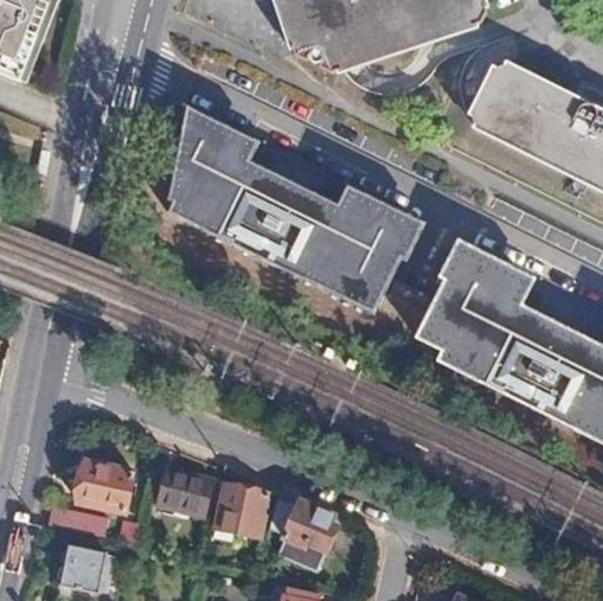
[(0,0),(0,63),(21,72),(47,0),(0,0)]
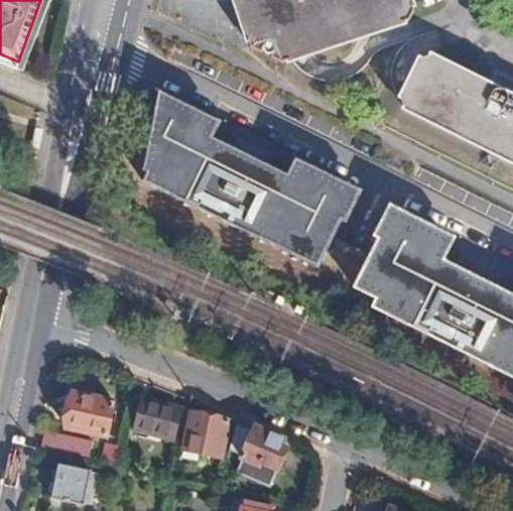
[(243,0),(260,45),(289,60),(414,17),(422,3),(420,0),(243,0)]
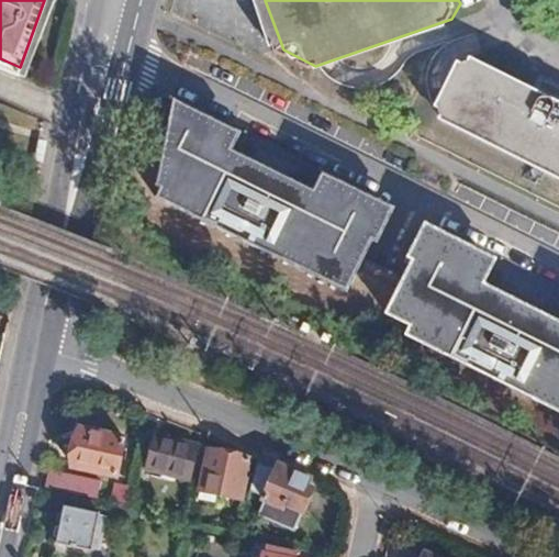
[(456,57),(435,100),(440,112),(558,170),(558,99),(468,54),(456,57)]
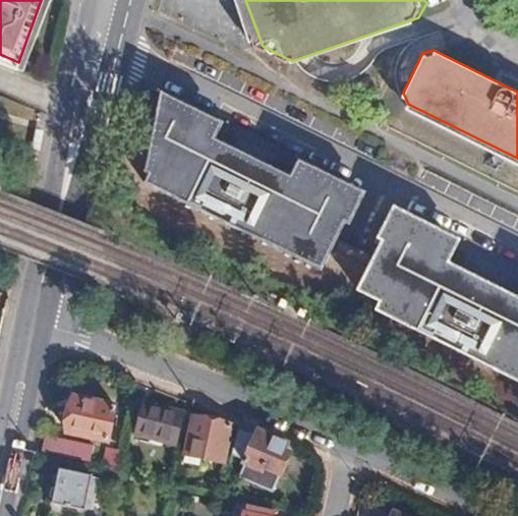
[(237,157),(240,151),(206,133),(215,115),(171,94),(151,137),(141,169),(147,172),(141,180),(322,272),(350,212),(339,178),(303,161),(295,178),(261,161),(257,167),(237,157)]
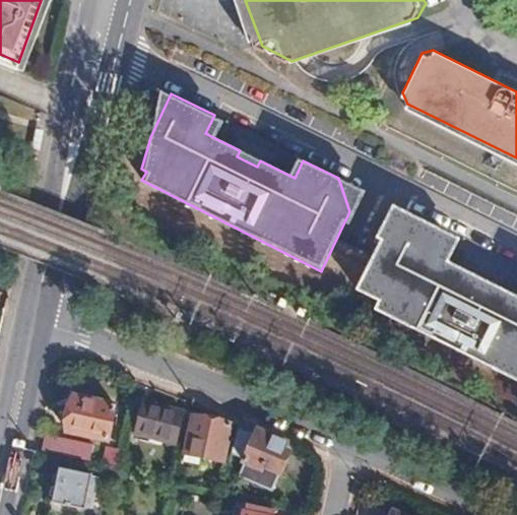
[(243,144),(240,150),(237,156),(257,167),(260,161),(263,154),(243,144)]
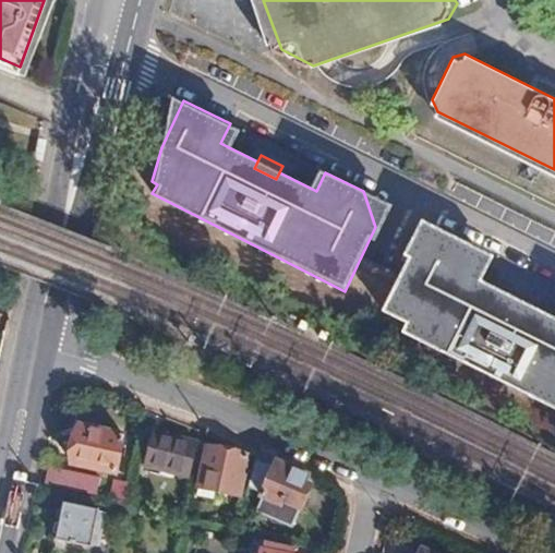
[(363,191),(375,227),(387,203),(363,191)]
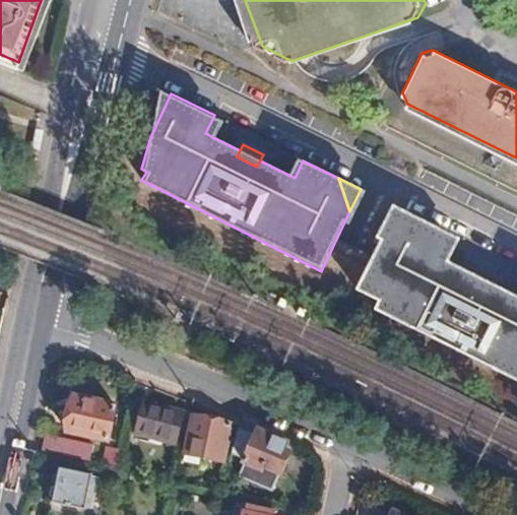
[(399,207),(387,234),(421,218),(399,207)]
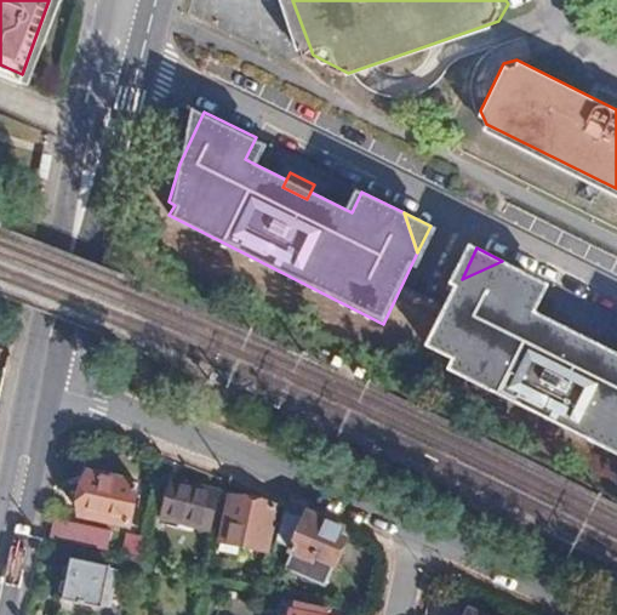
[(502,261),(462,279),(427,349),(453,363),(450,373),(616,456),(616,358),(592,346),(589,353),(564,340),(566,332),(530,315),(544,282),(502,261)]
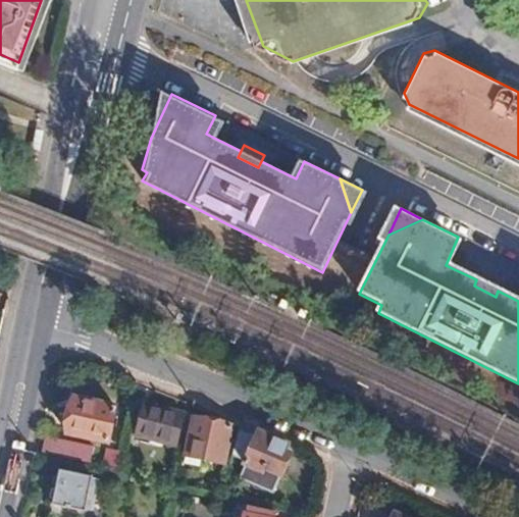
[(479,274),(476,279),(474,286),(496,297),(498,291),(501,283),(479,274)]
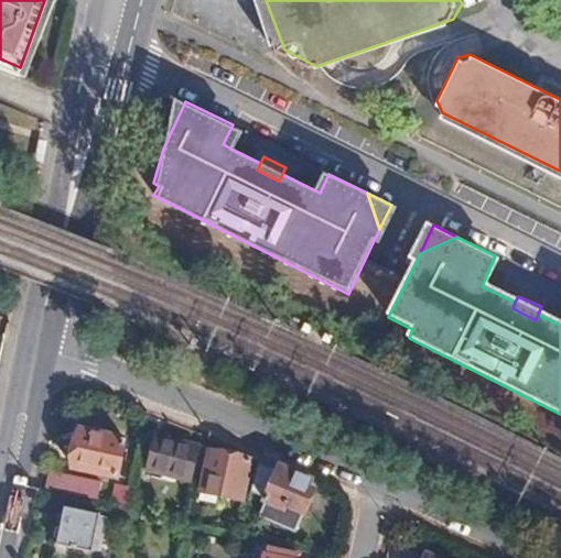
[(128,434),(86,425),(78,461),(120,471),(128,434)]
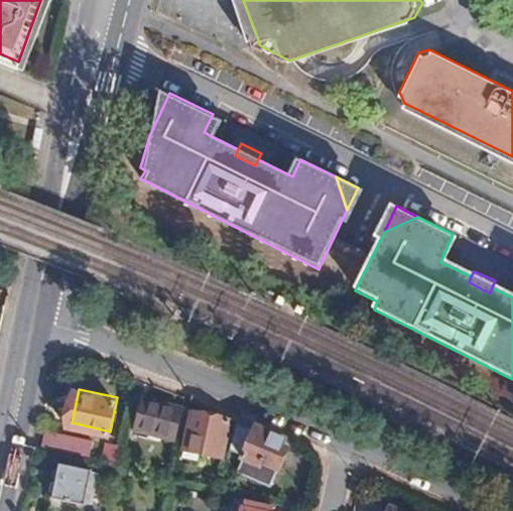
[(184,404),(147,393),(139,424),(175,434),(184,404)]
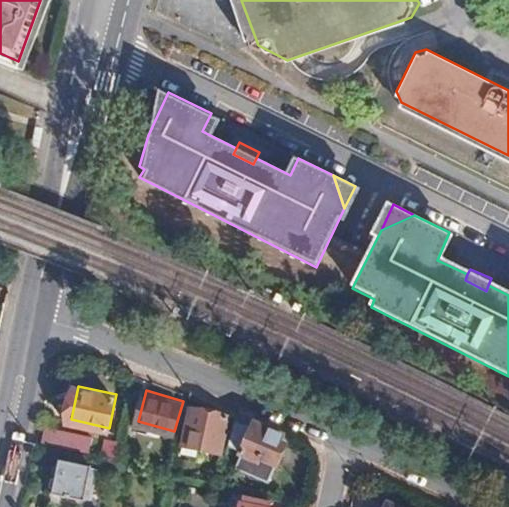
[(229,413),(195,406),(186,443),(221,451),(229,413)]
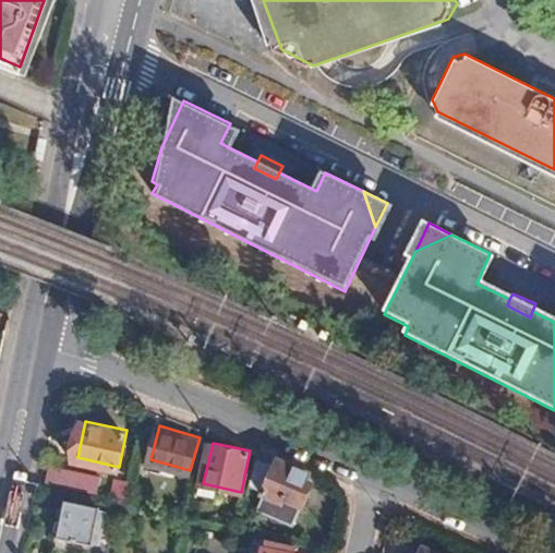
[(303,504),(313,480),(306,477),(310,468),(297,461),(263,447),(260,445),(251,487),(265,492),(282,500),(285,495),(300,502),(303,504)]
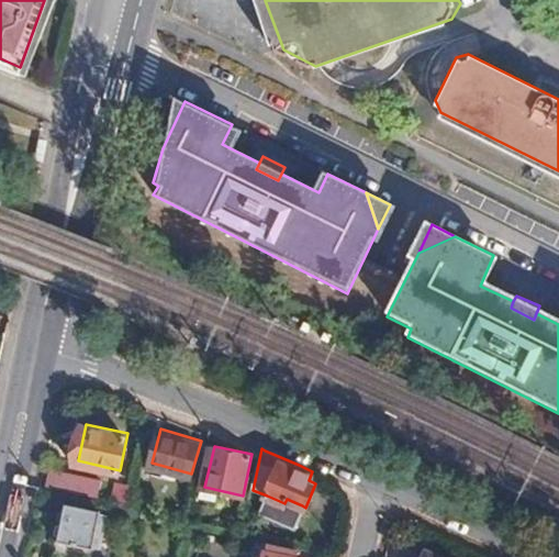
[(86,471),(53,464),(49,477),(82,485),(86,471)]
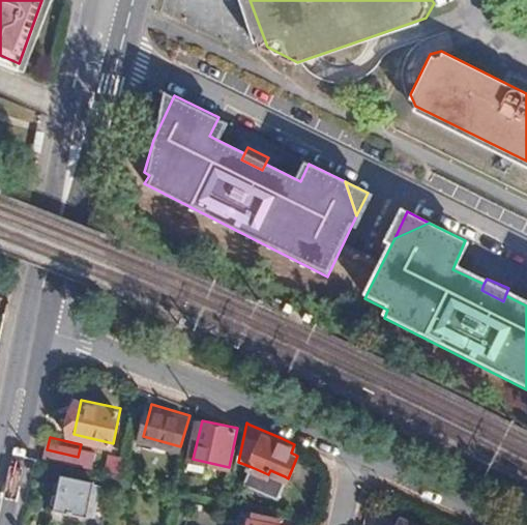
[(120,473),(125,454),(113,450),(112,461),(101,459),(99,469),(120,473)]
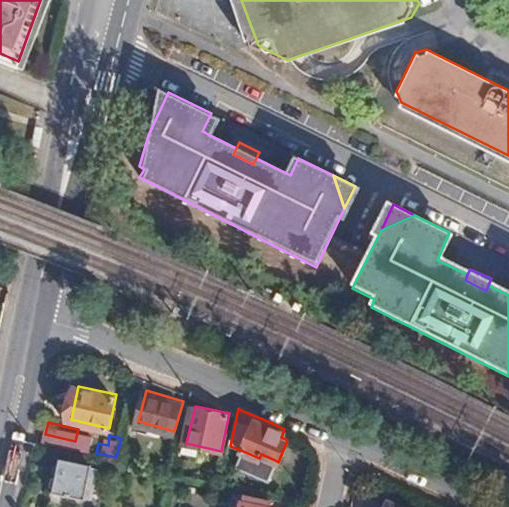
[(268,477),(275,460),(261,454),(259,458),(243,451),(238,465),(268,477)]
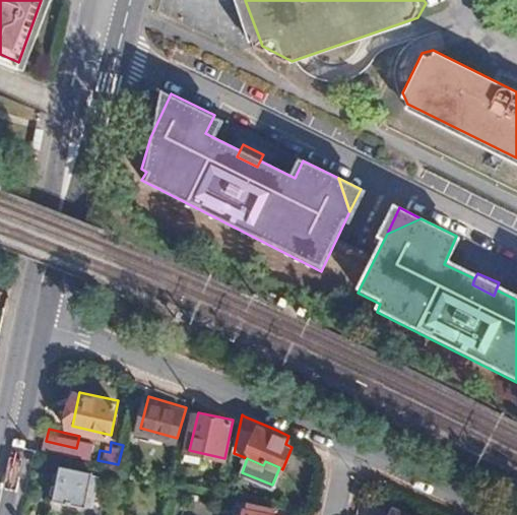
[(94,469),(64,463),(58,497),(88,503),(94,469)]
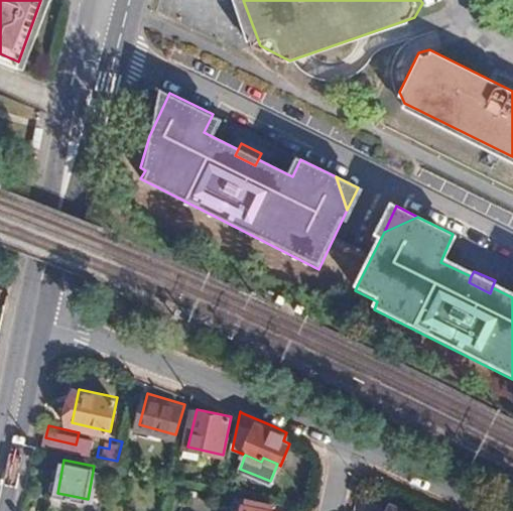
[(247,503),(246,503),(244,510),(283,510),(275,509),(277,503),(249,497),(247,503)]
